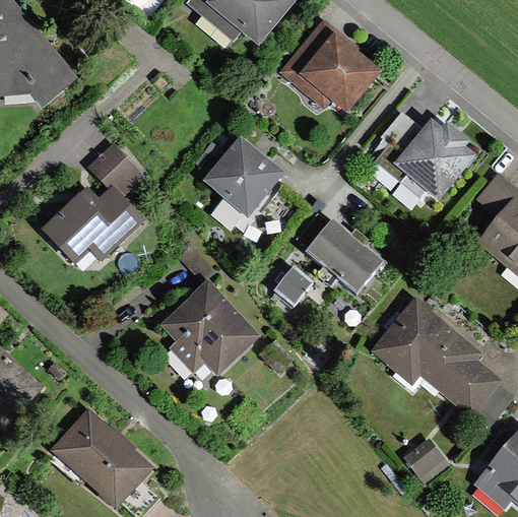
[(40,104),(72,77),(8,0),(0,0),(0,93),(29,92),(40,104)]
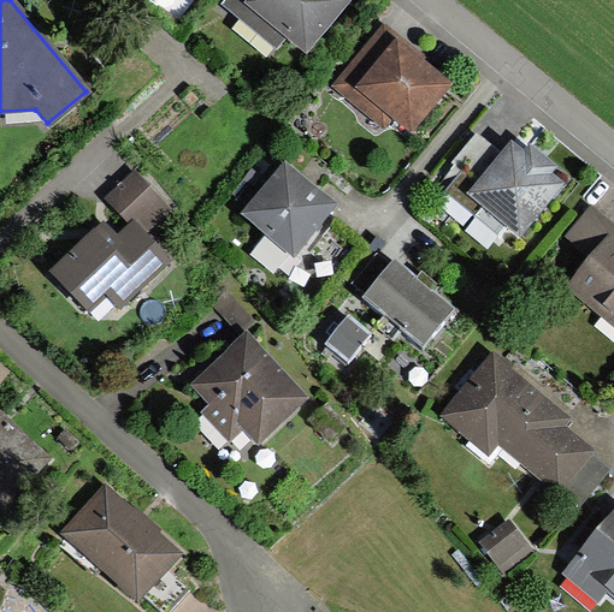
[(154,0),(173,16),(187,0),(154,0)]
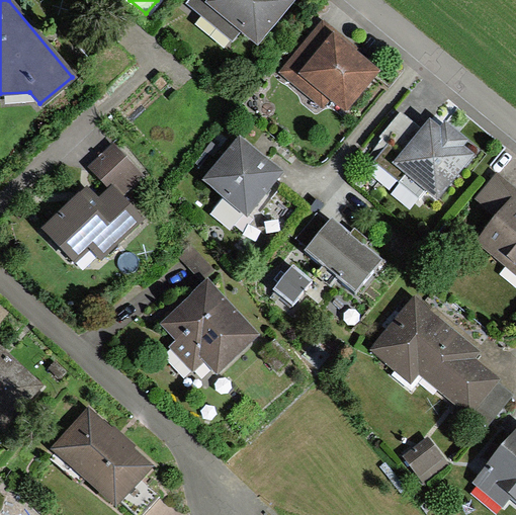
[(256,44),(292,2),(289,0),(189,0),(188,1),(231,37),(238,28),(256,44)]
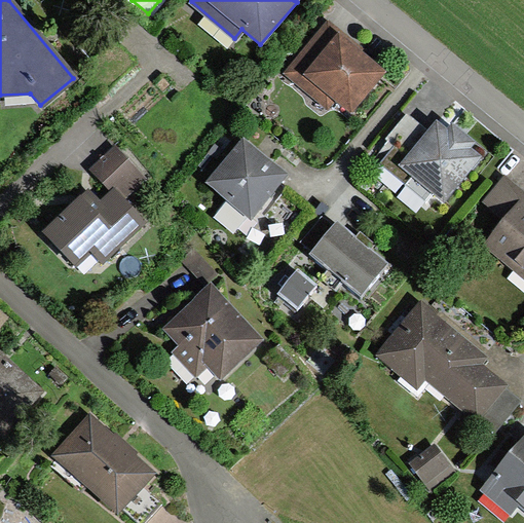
[(386,71),(325,17),(278,71),(327,112),(335,103),(349,115),(386,71)]
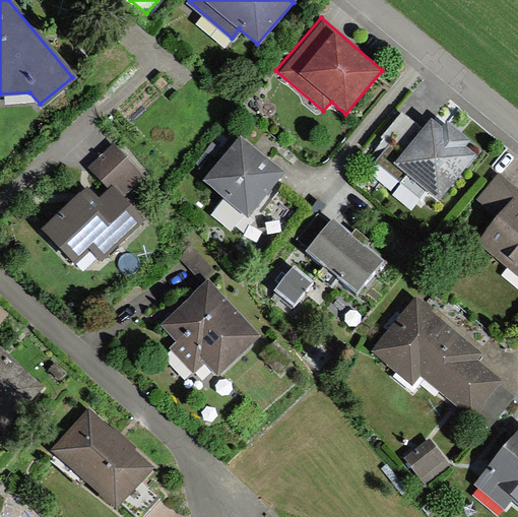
[(392,163),(437,198),(469,158),(455,147),(461,140),(442,125),(436,132),(425,123),(392,163)]
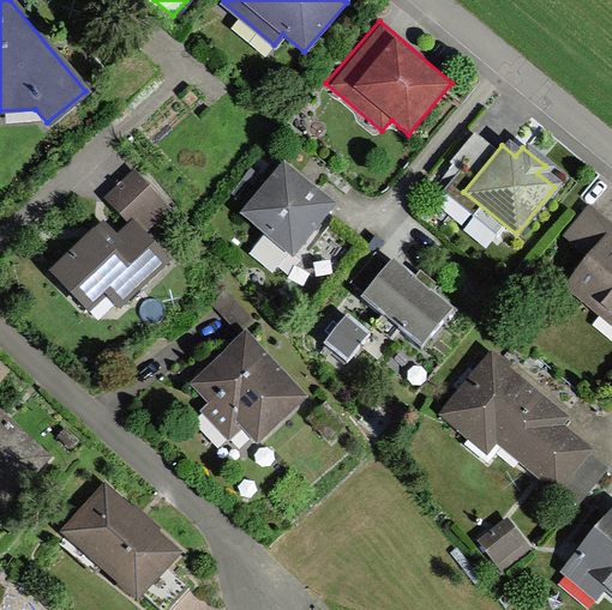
[(292,259),(335,205),(282,162),(238,216),(292,259)]
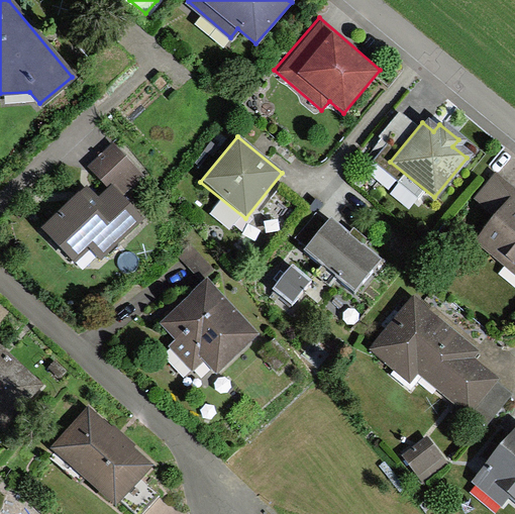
[(86,182),(39,226),(74,261),(90,245),(100,257),(142,215),(122,194),(142,176),(110,142),(83,169),(104,190),(98,195),(86,182)]
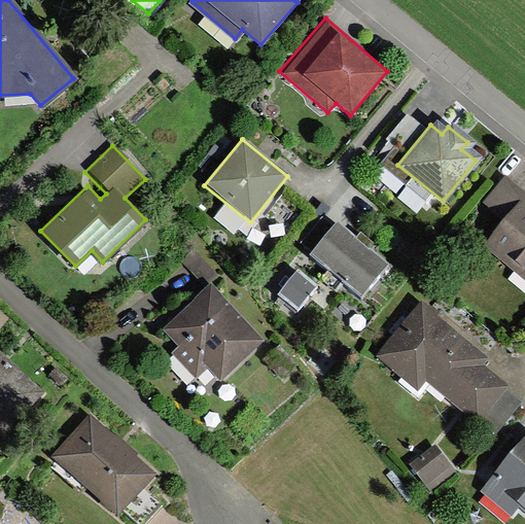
[(508,219),(486,247),(524,276),(524,194),(502,177),(484,201),(508,219)]
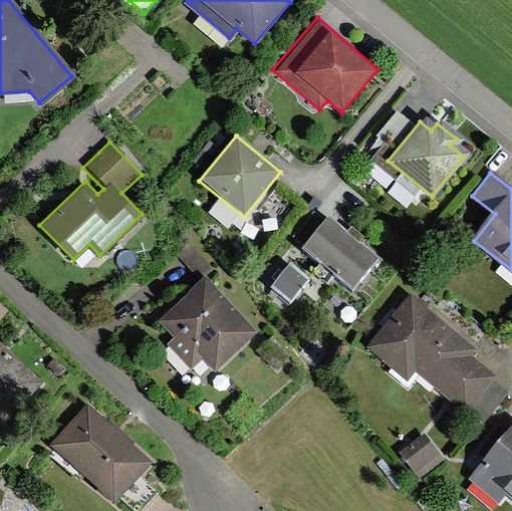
[(300,249),(351,290),(377,258),(326,216),(330,210),(313,197),(287,229),(304,244),(300,249)]
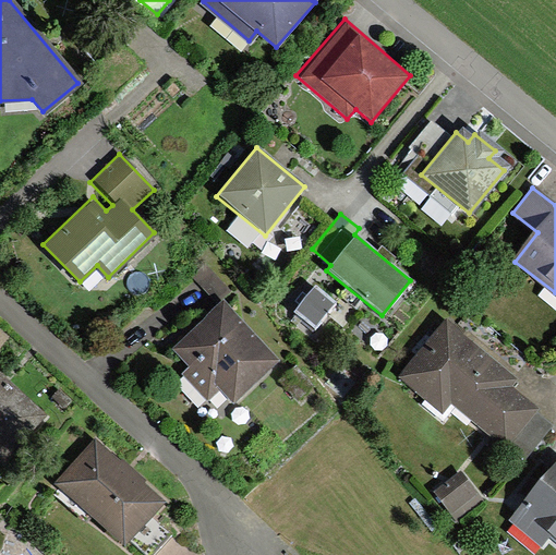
[(203,263),(190,274),(213,300),(226,289),(203,263)]
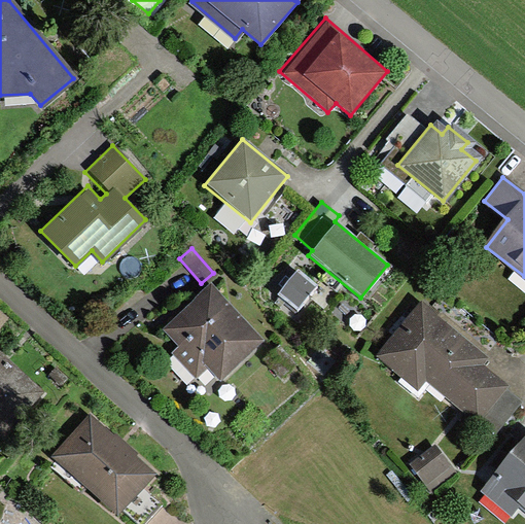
[(264,340),(210,283),(161,329),(177,347),(171,352),(197,381),(209,370),(219,381),(264,340)]
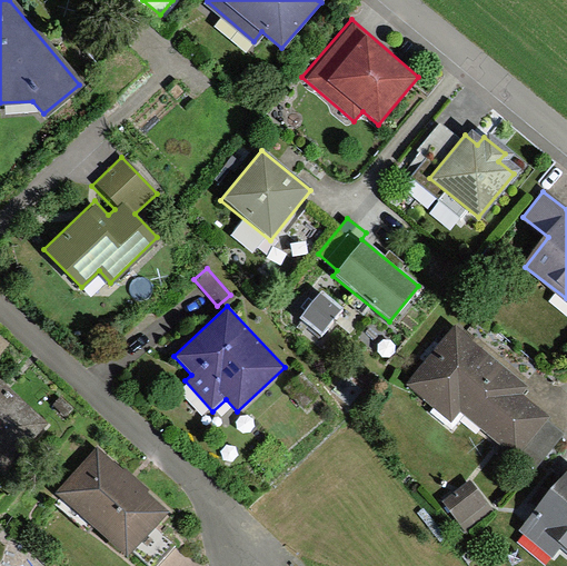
[(524,385),(448,325),(400,386),(453,426),(461,415),(515,456),(549,414),(519,390),(524,385)]
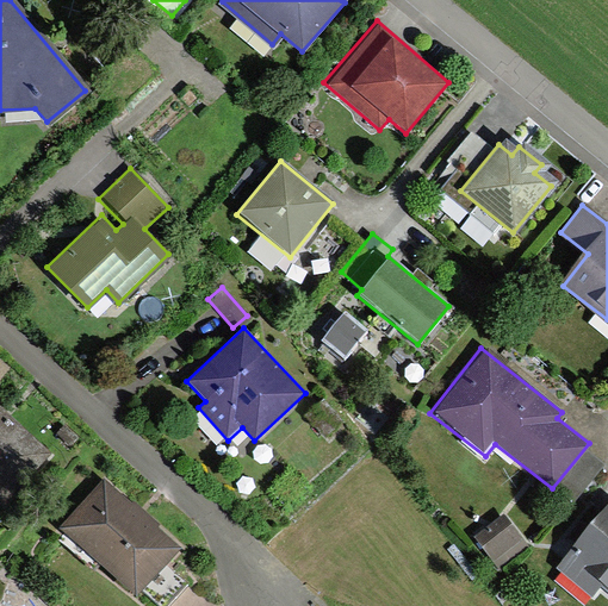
[(0,503),(48,450),(0,406),(0,503)]
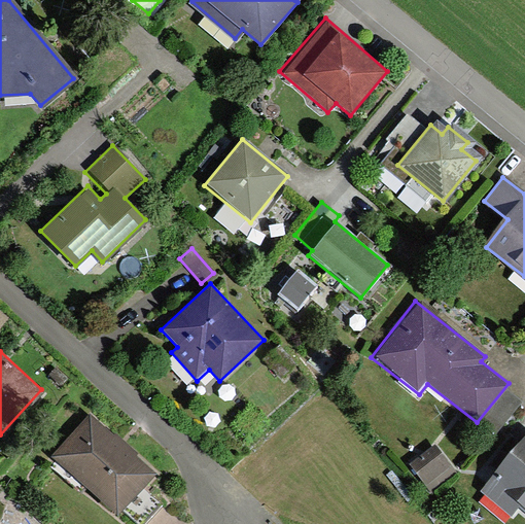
[(51,458),(117,517),(155,474),(90,415),(51,458)]
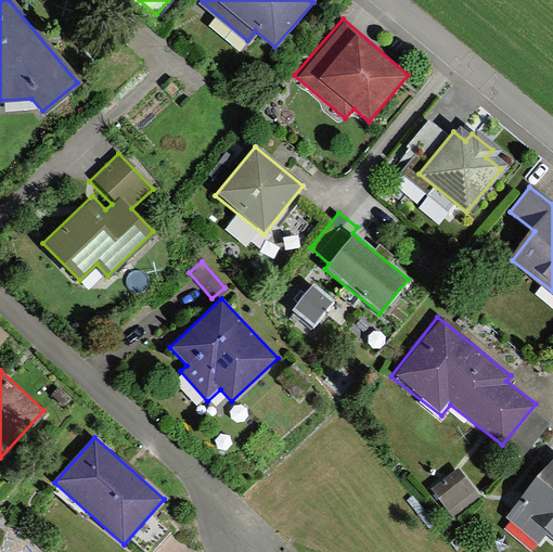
[(552,456),(506,515),(540,542),(545,536),(552,541),(552,456)]
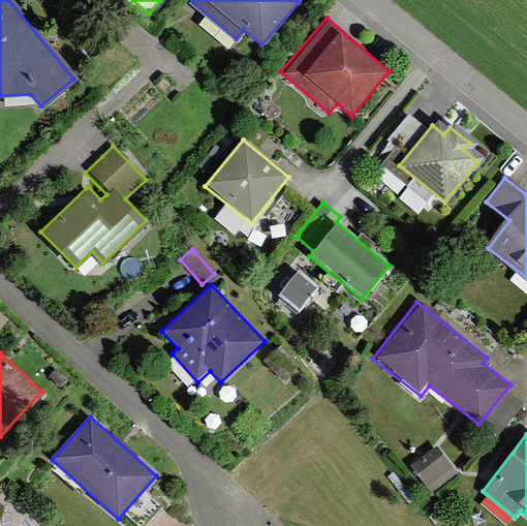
[(434,442),(409,461),(431,490),(456,471),(434,442)]
